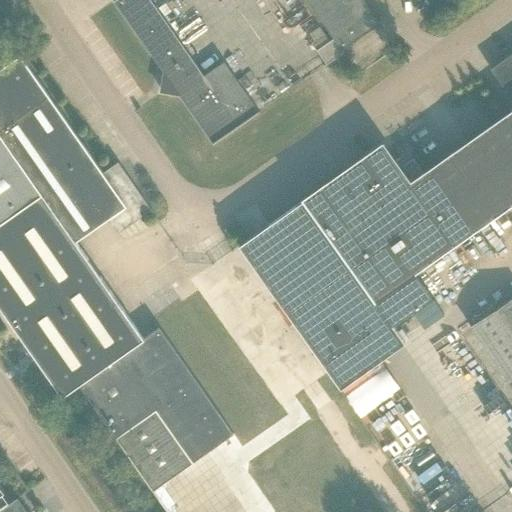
[(222,63),(201,78),(145,0),(112,0),(164,74),(161,90),(178,93),(213,143),(257,112),(222,63)]
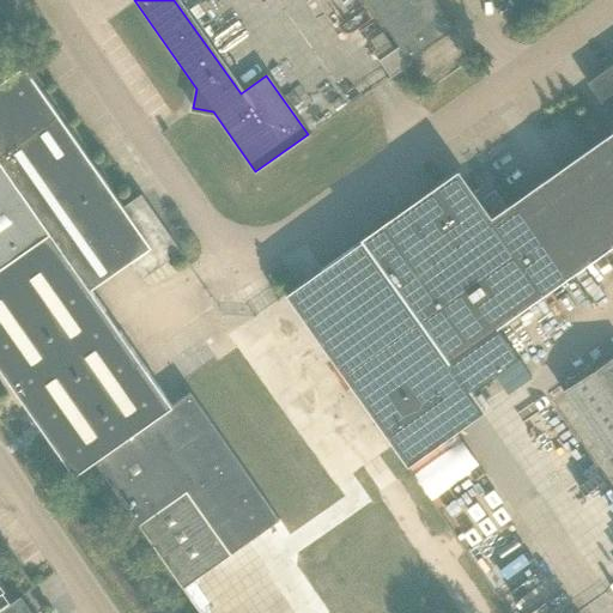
[(369,0),(400,44),(394,48),(382,31),(368,41),(390,76),(457,26),(438,0),(369,0)]
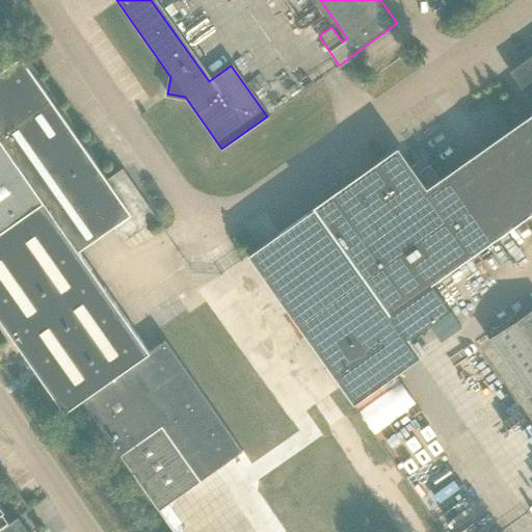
[(430,162),(420,169),(431,186),(425,191),(468,253),(531,207),(531,54),(510,70),(531,99),(531,115),(442,180),(430,162)]
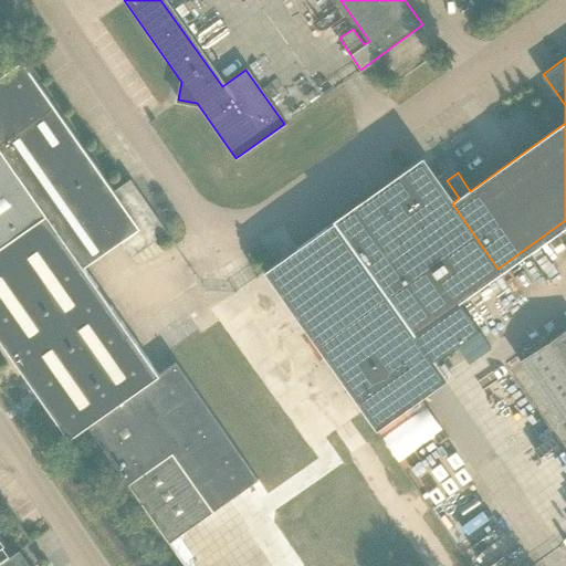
[(20,65),(0,80),(0,339),(51,411),(70,437),(86,426),(181,565),(184,565),(168,542),(210,513),(210,512),(227,501),(255,481),(245,467),(174,365),(158,375),(81,268),(122,238),(132,251),(133,253),(134,252),(133,250),(164,228),(129,182),(114,194),(20,65)]
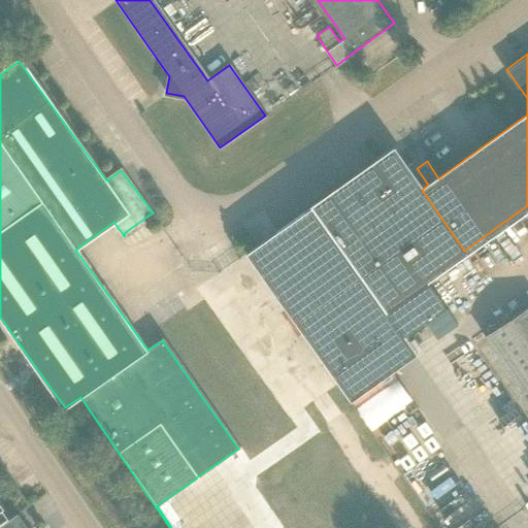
[(308,209),(245,254),(351,401),(381,381),(363,355),(400,328),(404,335),(446,305),(437,294),(426,277),(464,251),(422,190),(394,150),(308,209)]
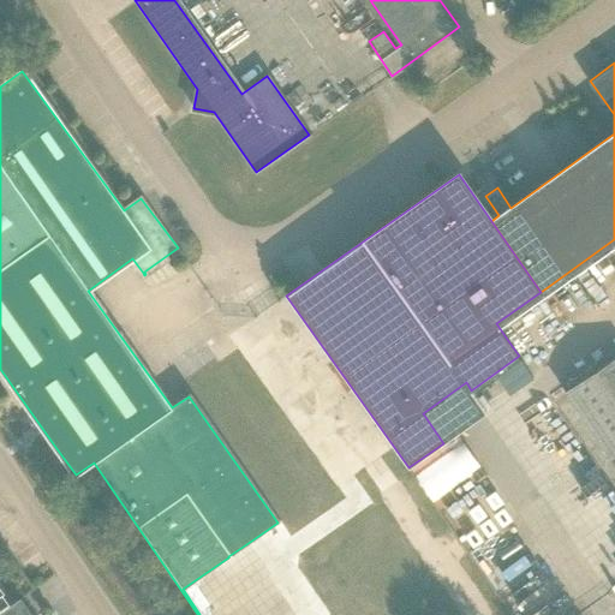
[(614,460),(614,357),(567,389),(614,460)]
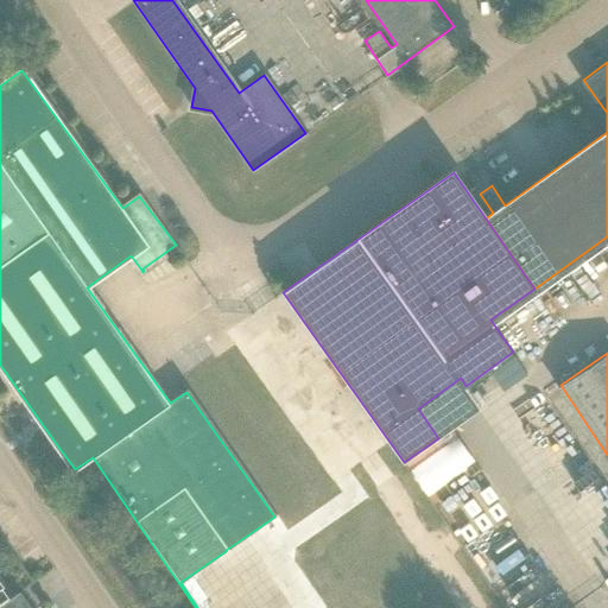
[(0,607),(32,607),(20,590),(0,605),(0,607)]
